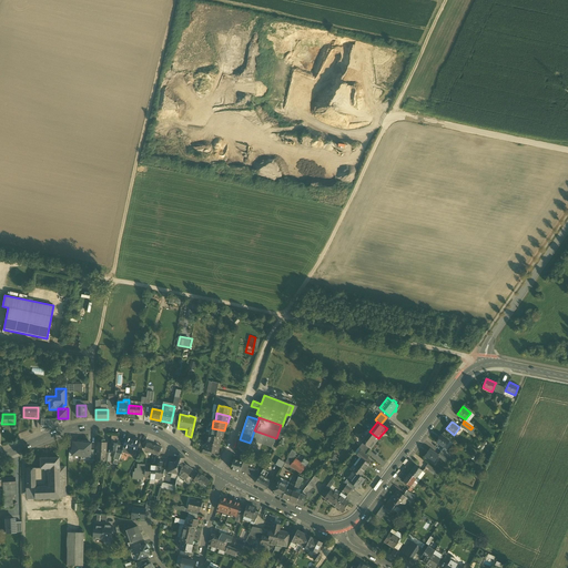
[(470,429),(463,424),(460,426),(468,433),(470,429)]
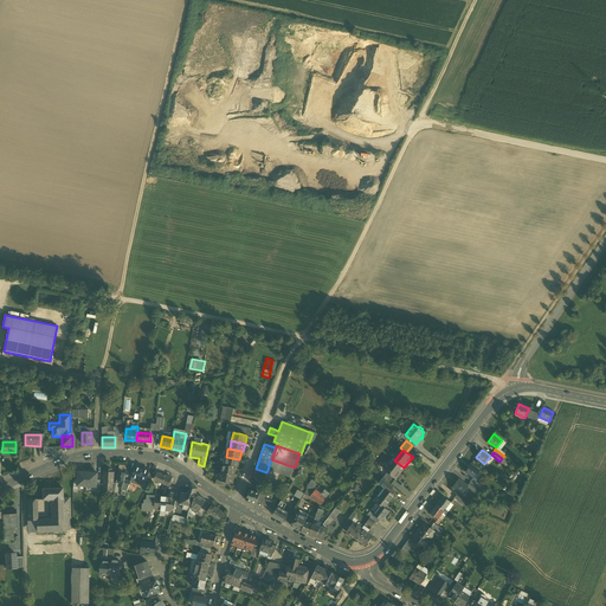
[(301,455),(300,453),(295,468),(298,469),(305,456),(301,455)]
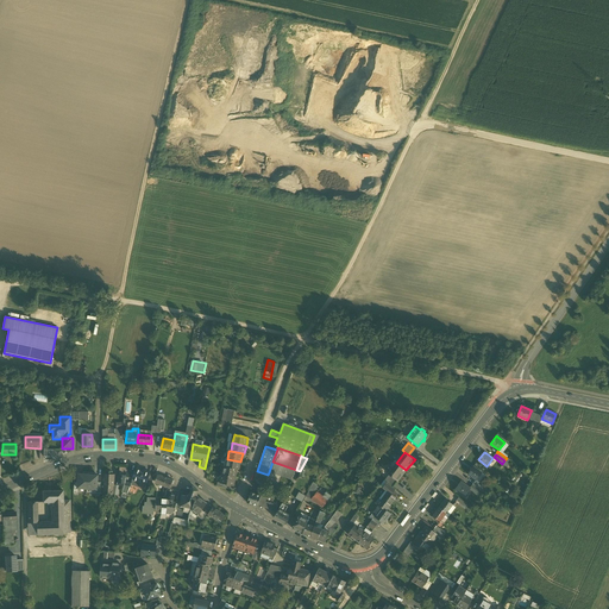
[(240,462),(227,459),(225,466),(237,469),(239,470),(240,462)]
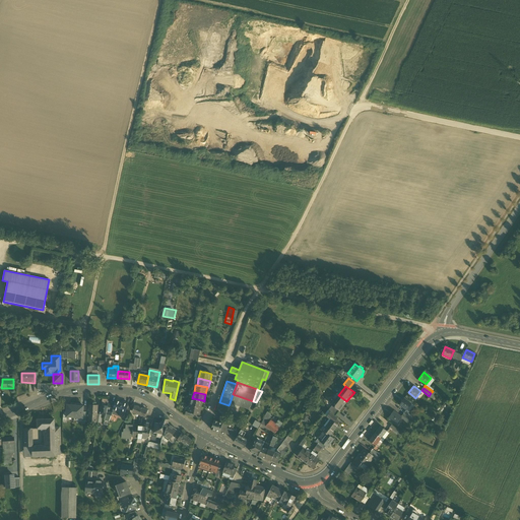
[(253,401),(233,394),(230,403),(249,409),(253,401)]
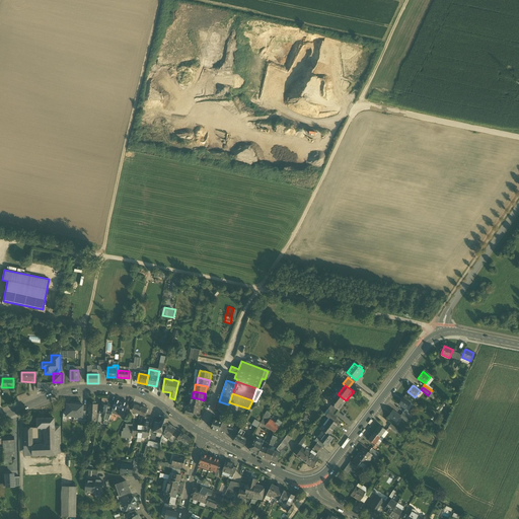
[(346,400),(338,394),(330,403),(331,404),(327,410),(329,412),(330,412),(335,415),(339,410),(346,400)]
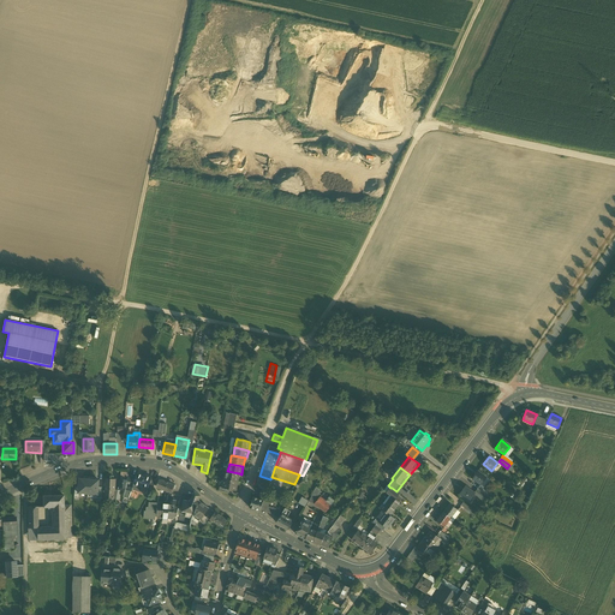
[(239,473),(227,471),(226,479),(238,482),(239,473)]
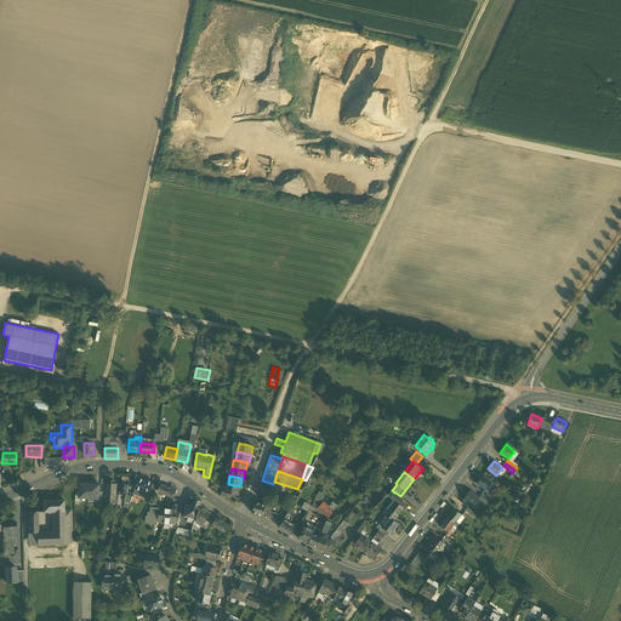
[(491,482),(483,476),(477,483),(485,490),(491,482)]
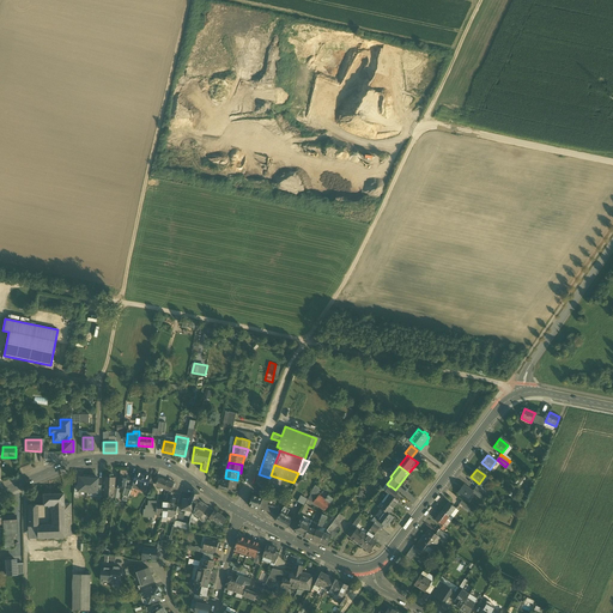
[(151,477),(137,472),(135,475),(132,489),(139,490),(140,486),(147,487),(149,483),(151,477)]
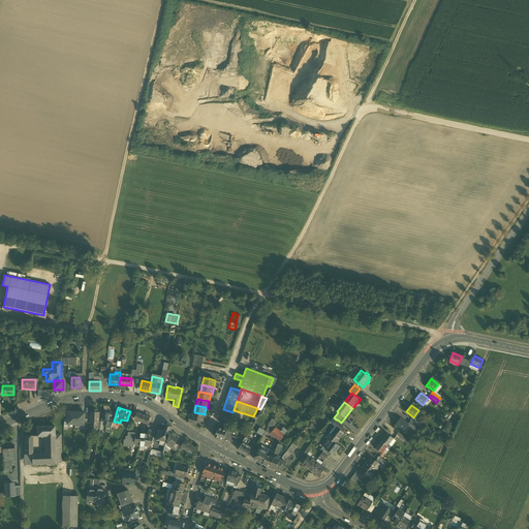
[(106,428),(111,429),(114,422),(117,410),(110,408),(110,413),(109,419),(105,428),(106,428)]
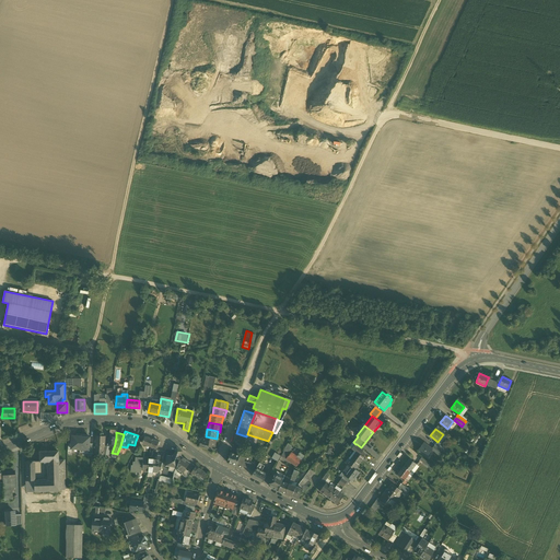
[(246,436),(236,433),(233,442),(234,442),(238,444),(243,445),(244,445),(246,436)]
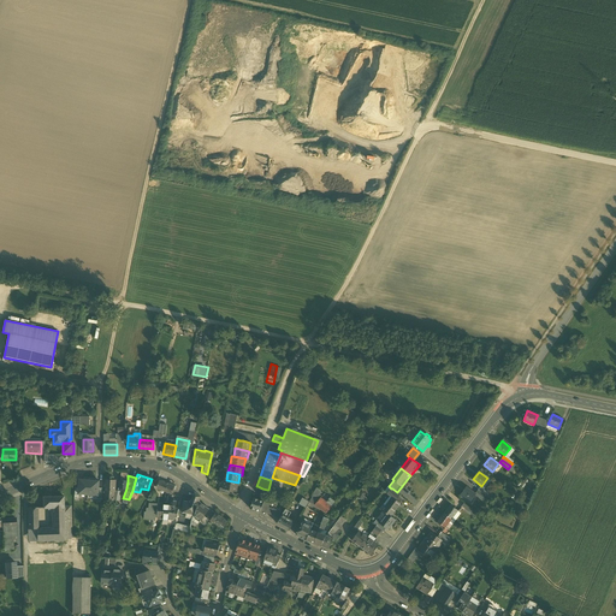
[(88,495),(89,480),(80,480),(78,489),(78,495),(88,495)]
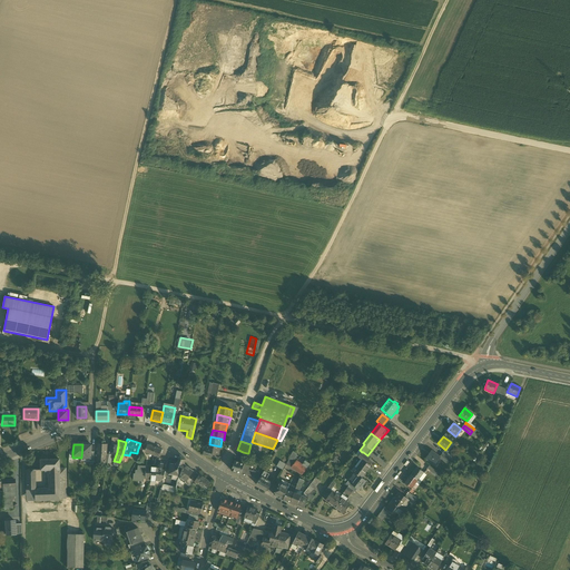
[(82,444),(81,458),(90,459),(91,452),(91,445),(82,444)]
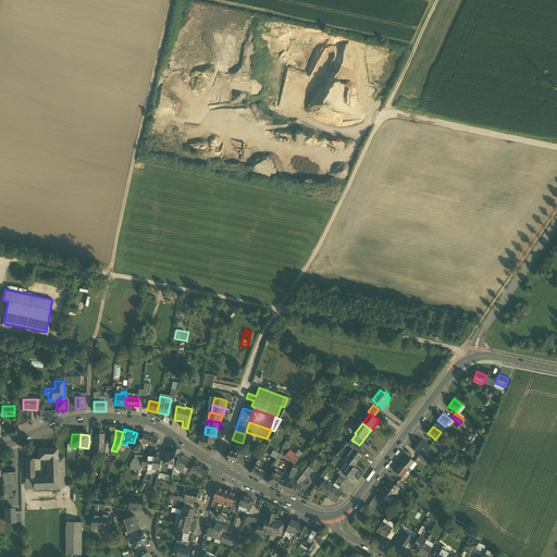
[(152,437),(144,434),(141,441),(150,444),(152,437)]
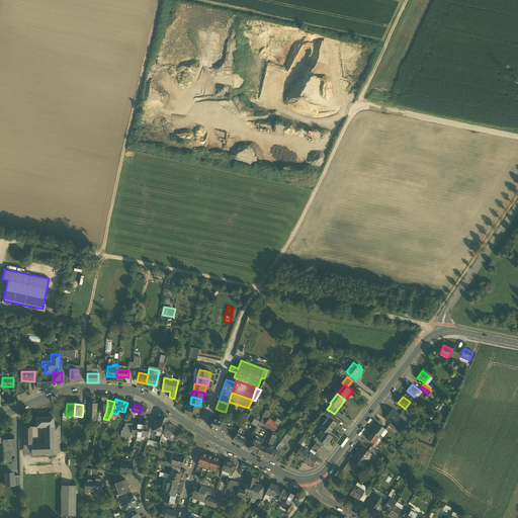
[(190,404),(189,404),(187,411),(193,412),(198,413),(200,406),(190,404)]
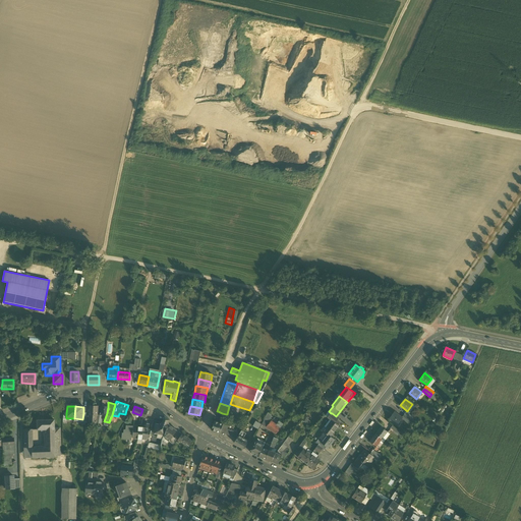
[(402,418),(395,412),(390,419),(397,424),(402,418)]
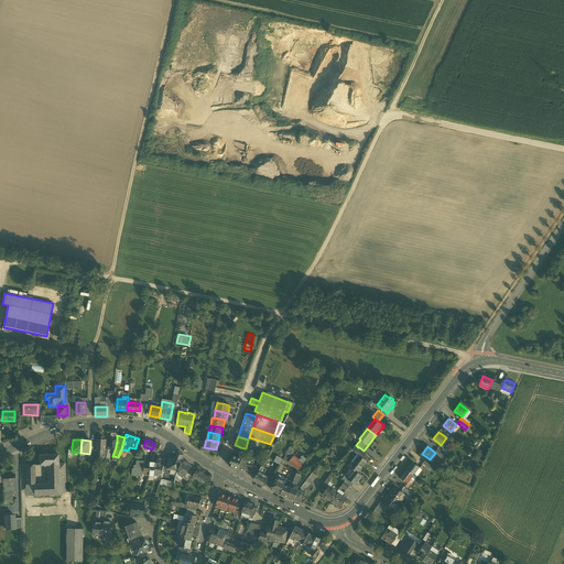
[(447,452),(440,446),(437,448),(446,455),(447,452)]
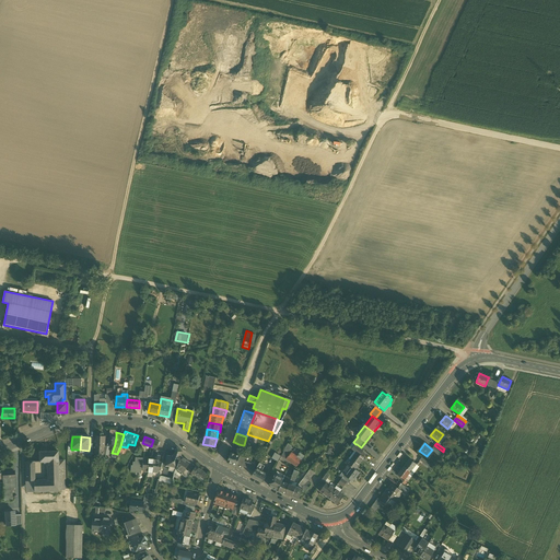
[(357,444),(356,444),(352,448),(357,452),(363,457),(365,455),(362,452),(363,451),(361,447),(357,444)]
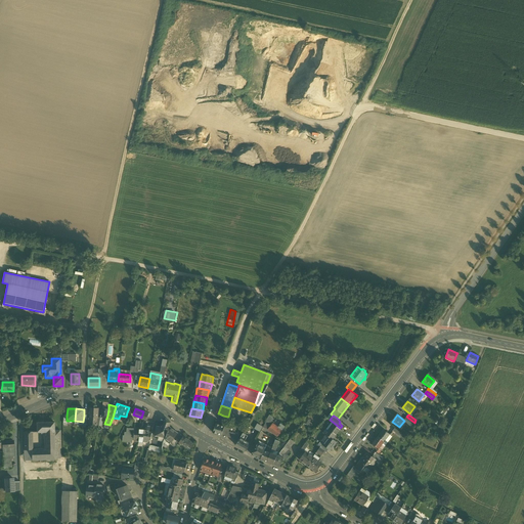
[(415,423),(406,417),(404,419),(404,420),(405,420),(412,425),(415,423)]
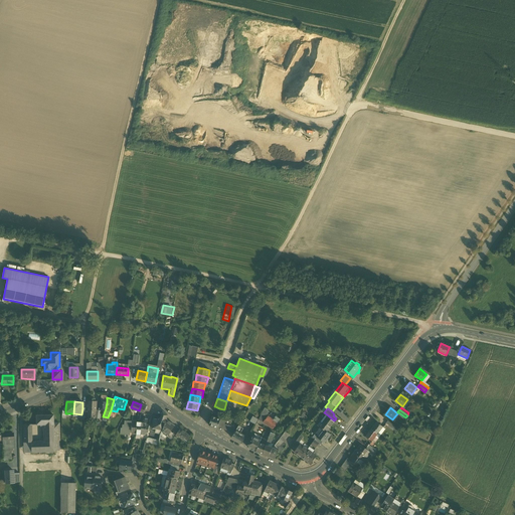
[(266,410),(260,418),(264,421),(268,416),(267,415),(269,412),(266,410)]
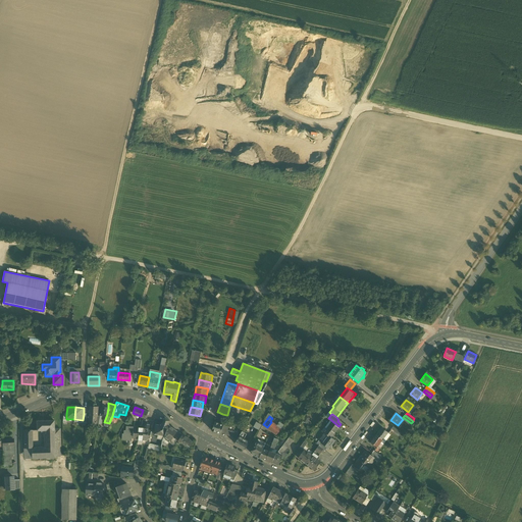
[(170,421),(165,417),(161,426),(168,427),(169,424),(170,421)]
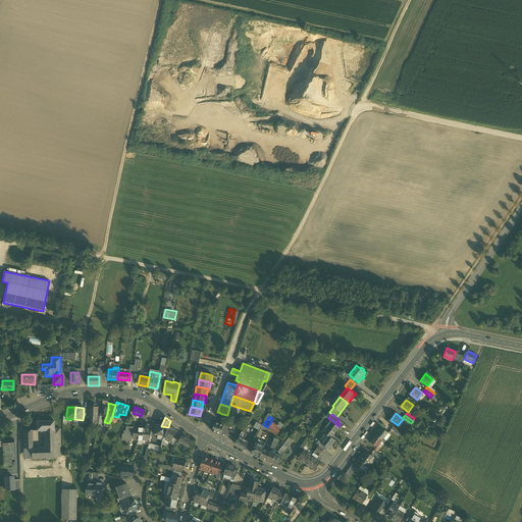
[(54,420),(36,421),(37,430),(44,430),(44,425),(54,425),(54,420)]
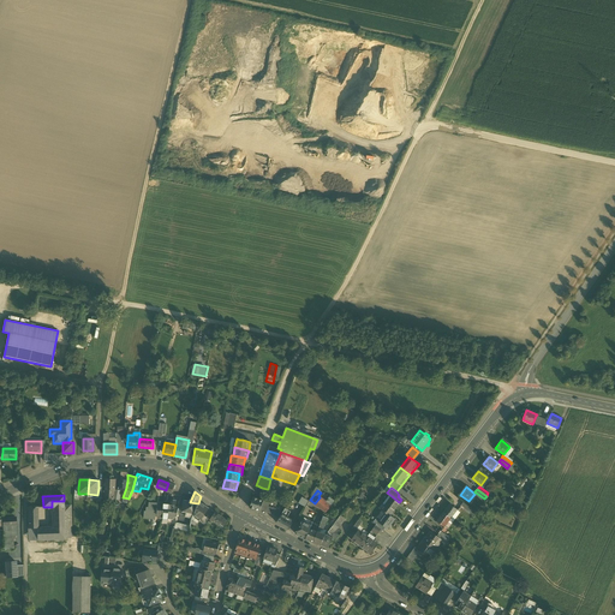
[(393,512),(400,502),(399,502),(392,496),(384,506),(392,511),(393,512)]
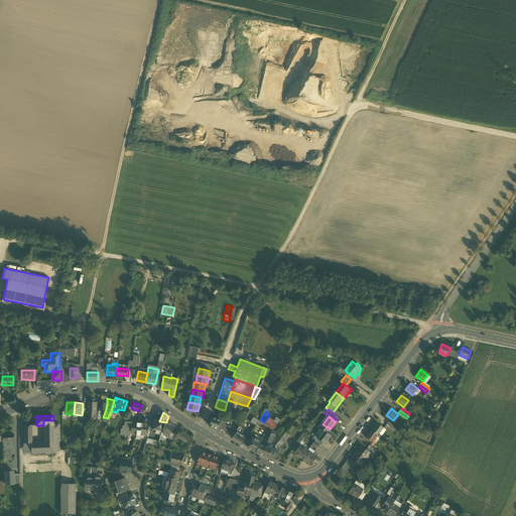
[(221,420),(217,418),(216,418),(213,417),(210,426),(213,427),(213,428),(218,430),(221,420)]
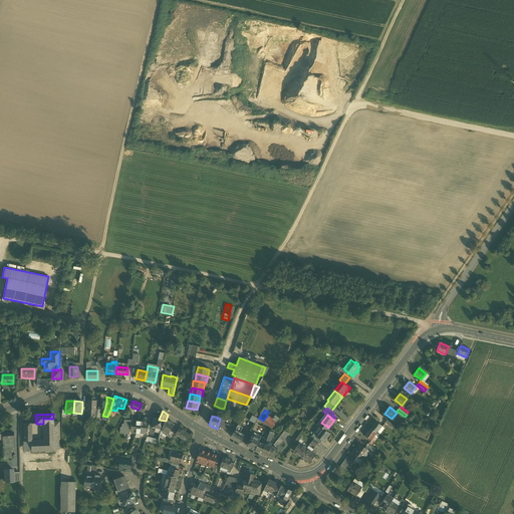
[(221,416),(220,419),(217,429),(222,431),(222,429),(224,423),(226,418),(221,416)]
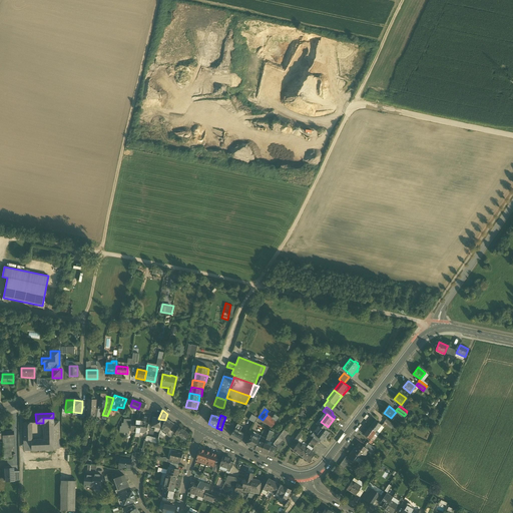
[(263,420),(273,427),(276,422),(267,415),(263,420)]
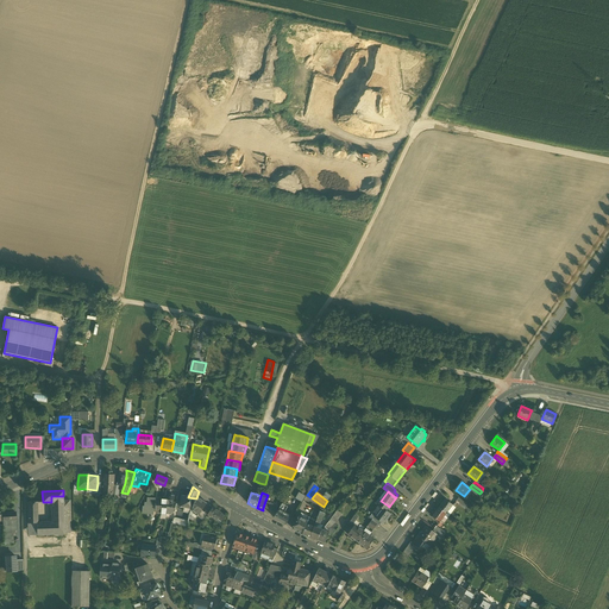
[(188,496),(182,495),(180,507),(192,508),(196,498),(188,497),(188,496)]
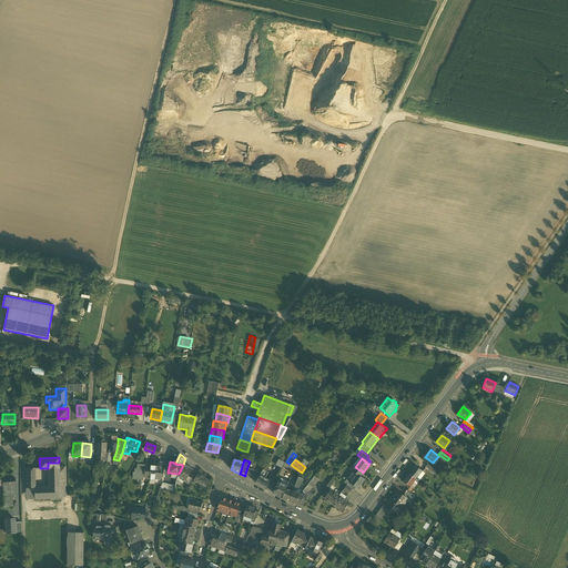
[(59,463),(48,463),(48,468),(49,487),(60,487),(59,467),(59,463)]
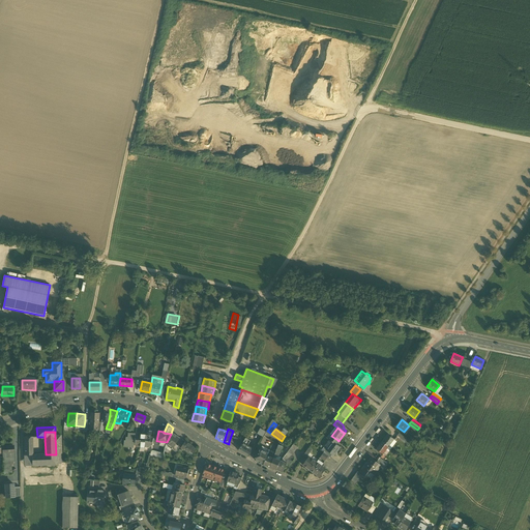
[(180,438),(171,432),(171,434),(167,442),(166,447),(171,451),(173,448),(175,445),(177,441),(180,438)]
